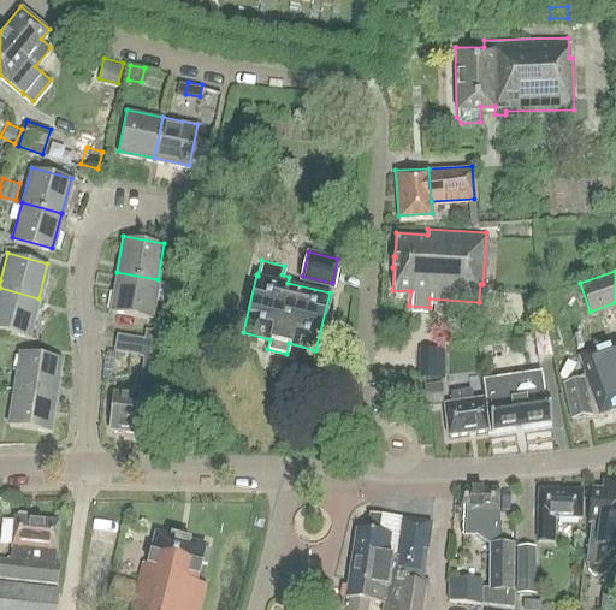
[(152,314),(158,279),(117,272),(111,308),(152,314)]
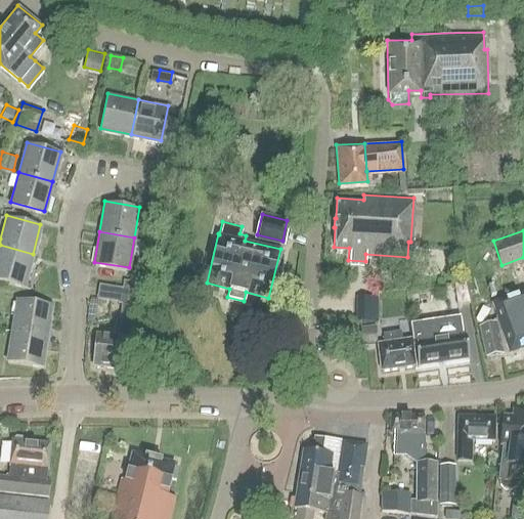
[(0,277),(25,284),(33,254),(0,245),(0,277)]
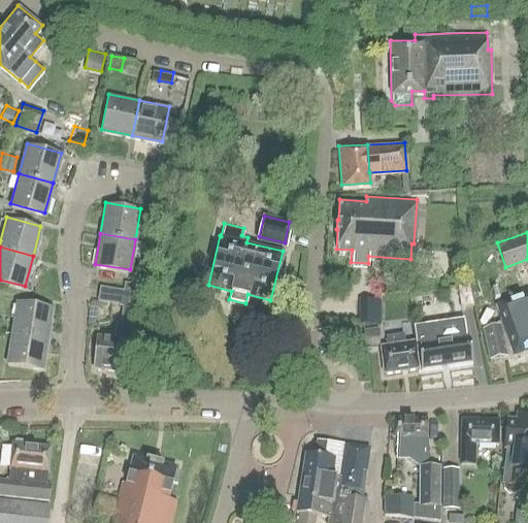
[(132,337),(137,288),(137,281),(123,280),(123,287),(120,286),(119,302),(123,302),(119,335),(97,333),(94,365),(124,368),(127,337),(132,337)]
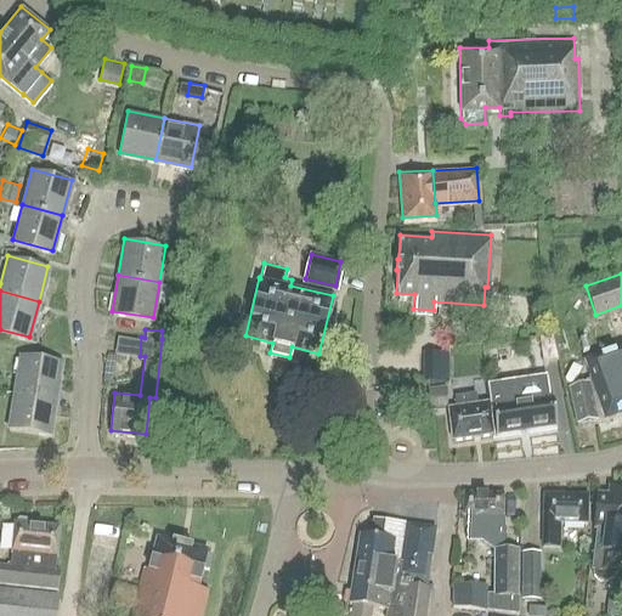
[(541,357),(557,356),(550,331),(512,335),(514,346),(525,345),(526,349),(539,348),(541,357)]
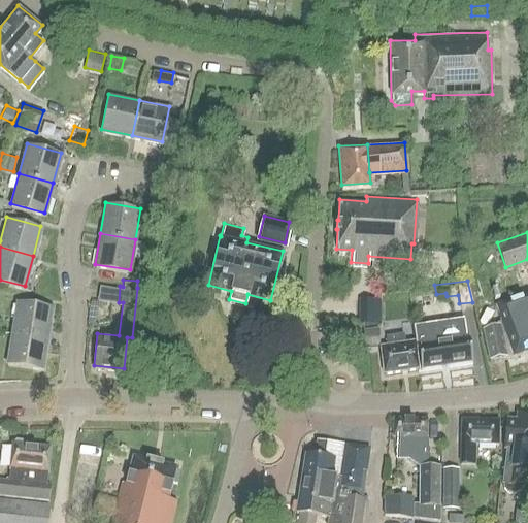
[(360,319),(383,319),(383,294),(361,294),(360,319)]
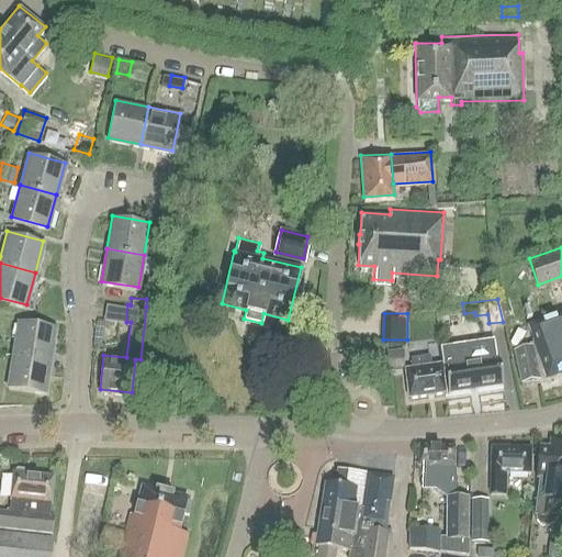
[(49,358),(55,325),(18,320),(12,352),(49,358)]
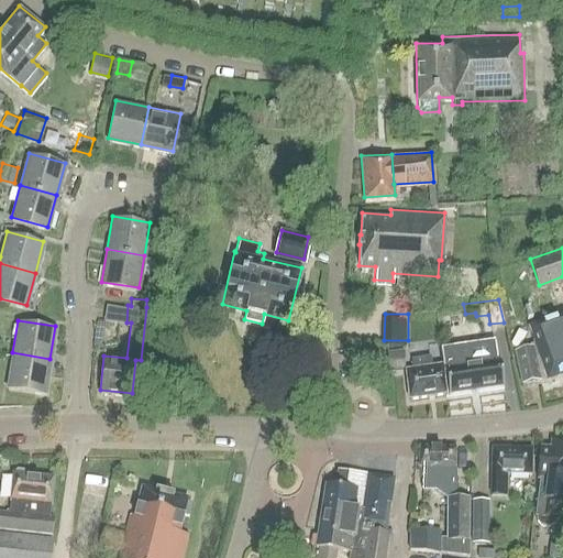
[(562,329),(530,341),(530,342),(514,347),(521,380),(547,375),(562,369),(562,329)]
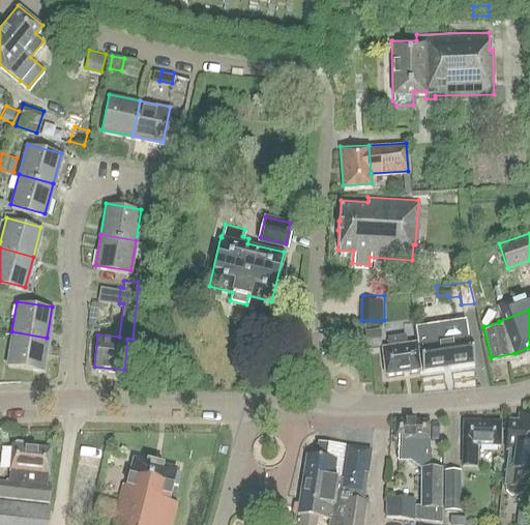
[(421,368),(474,359),(470,336),(466,336),(464,320),(422,326),(425,342),(418,343),(421,368)]
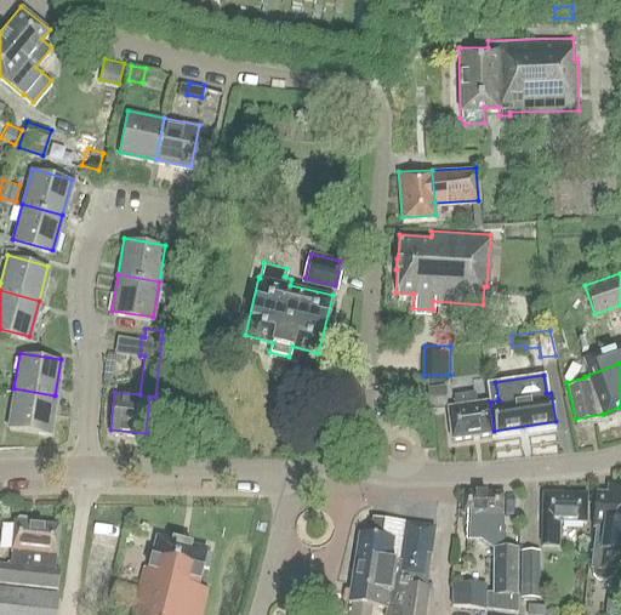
[(445,403),(443,381),(425,383),(427,404),(445,403)]
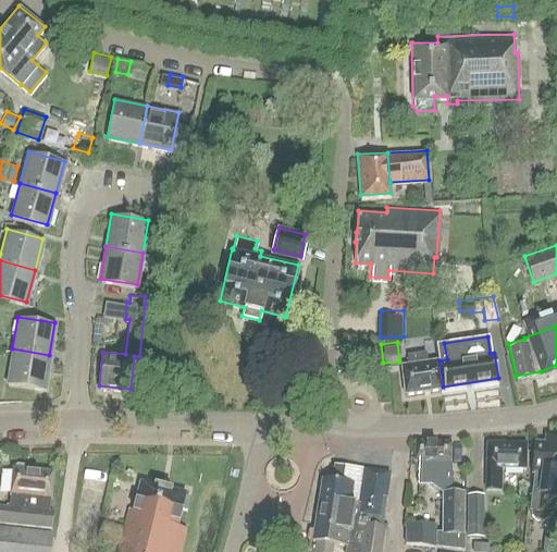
[(45,387),(49,355),(12,348),(8,381),(45,387)]
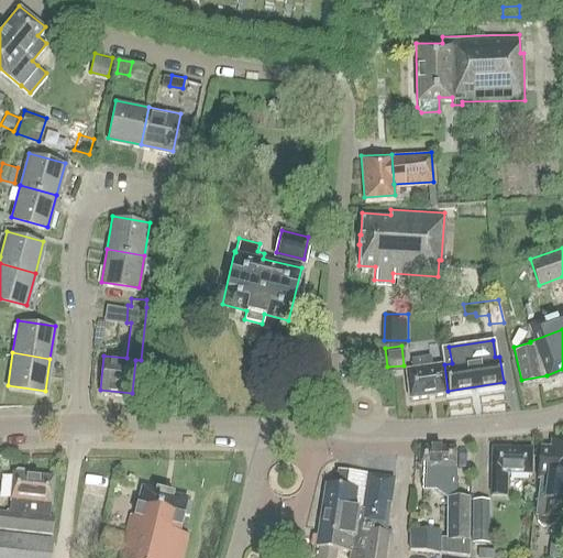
[(409,395),(444,390),(441,362),(431,363),(429,353),(411,357),(412,365),(405,368),(409,395)]
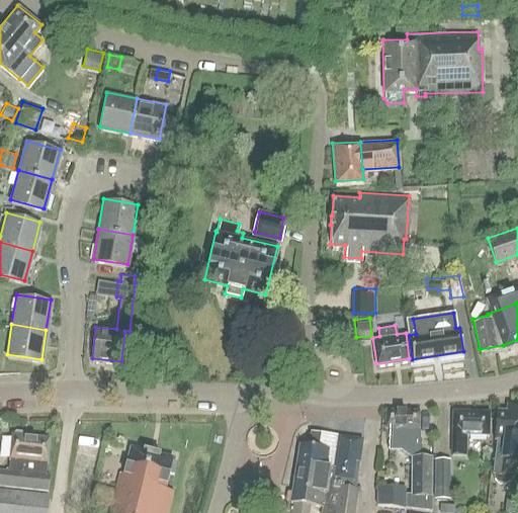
[(497,436),(493,472),(494,472),(494,475),(498,480),(506,481),(511,477),(512,474),(517,474),(517,402),(507,401),(506,409),(496,408),(494,436),(497,436)]
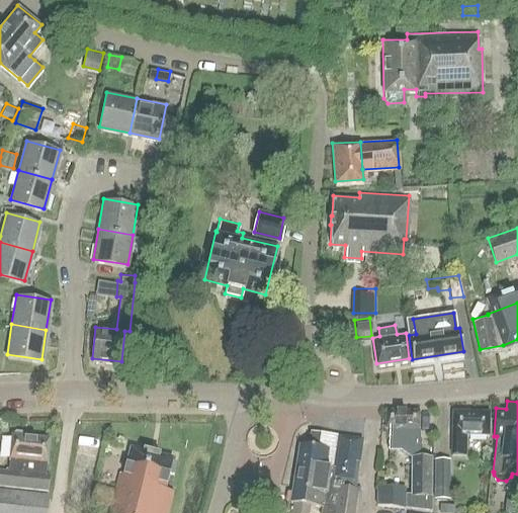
[(418,436),(419,408),(385,407),(385,425),(389,425),(389,447),(399,447),(411,456),(411,491),(406,491),(406,503),(430,506),(430,454),(420,454),(420,436),(418,436)]
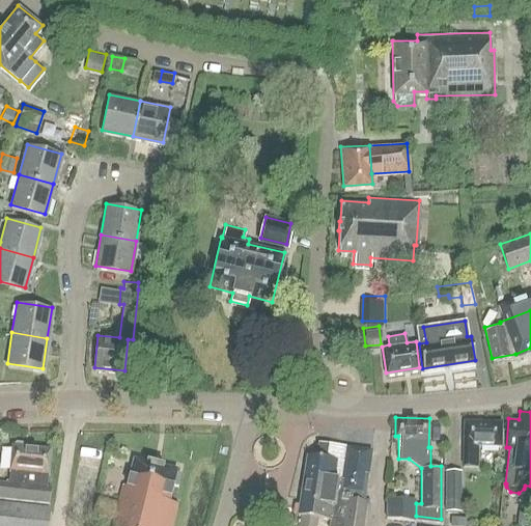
[(501,443),(501,419),(464,418),(463,463),(477,464),(478,443),(501,443)]
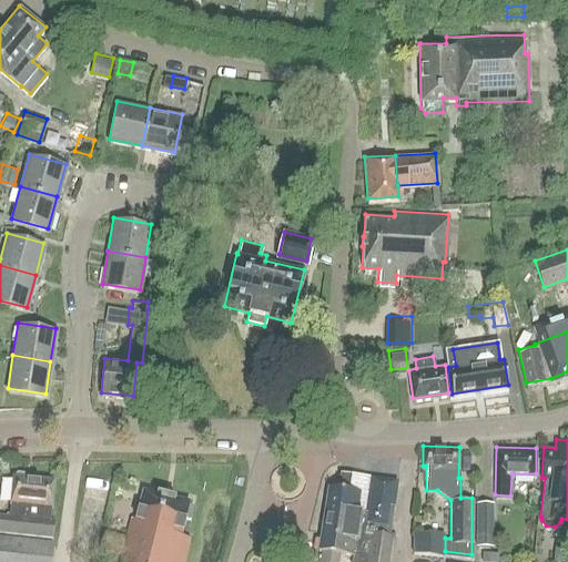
[(53,477),(27,474),(23,471),(14,470),(11,472),(10,472),(7,512),(0,511),(0,529),(52,534),(53,518),(50,518),(53,477)]
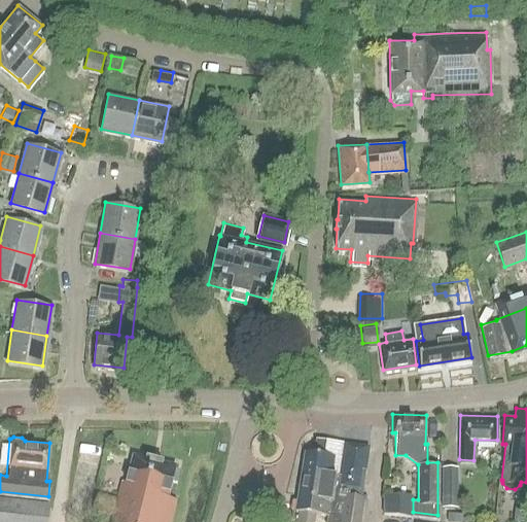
[(296,509),(294,521),(312,521),(314,511),(327,513),(326,521),(358,521),(361,501),(360,500),(362,488),(367,444),(344,441),(324,438),(315,437),(313,451),(311,451),(304,450),(297,491),(294,508),(296,509)]
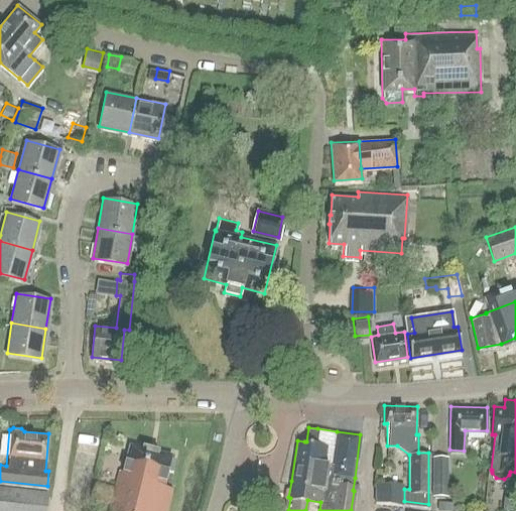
[(172,470),(175,458),(170,457),(171,453),(129,442),(123,470),(119,469),(108,510),(165,510),(172,487),(163,485),(167,468),(172,470)]
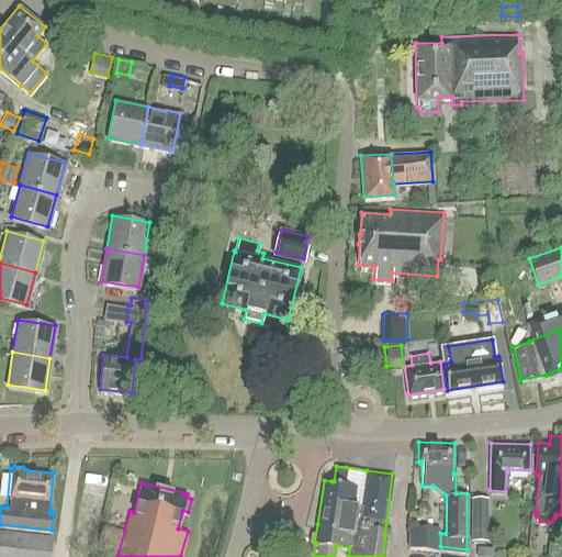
[(487,494),(470,494),(469,538),(486,538),(487,494)]
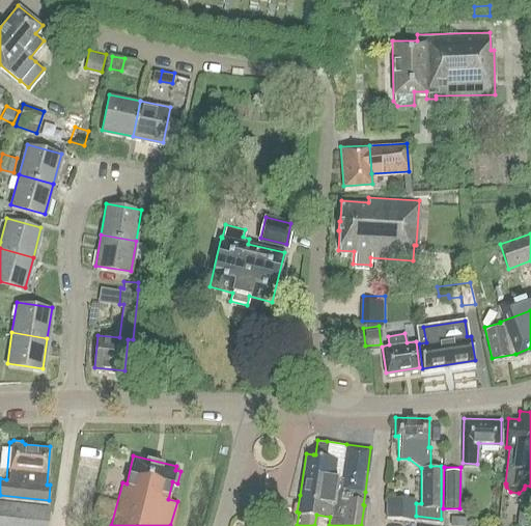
[(416,503),(416,495),(385,494),(385,515),(416,518),(416,516),(416,503)]
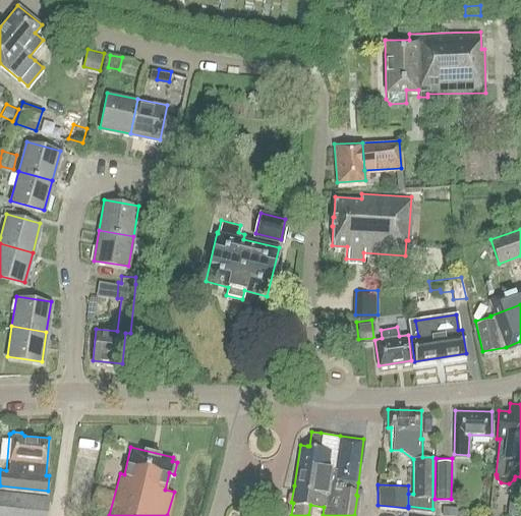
[(45,515),(48,494),(0,489),(0,515),(45,515)]
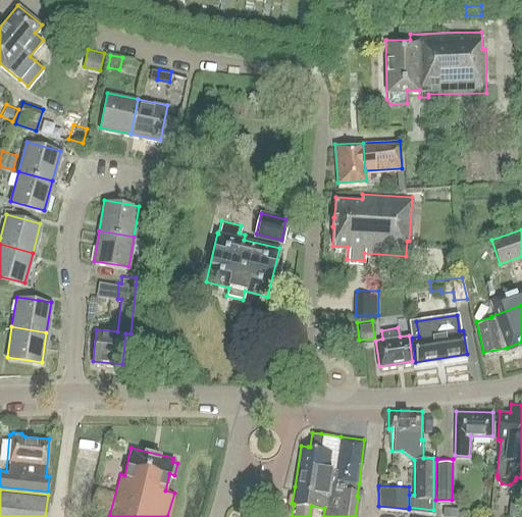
[(96,503),(110,504),(111,489),(96,489),(96,503)]
